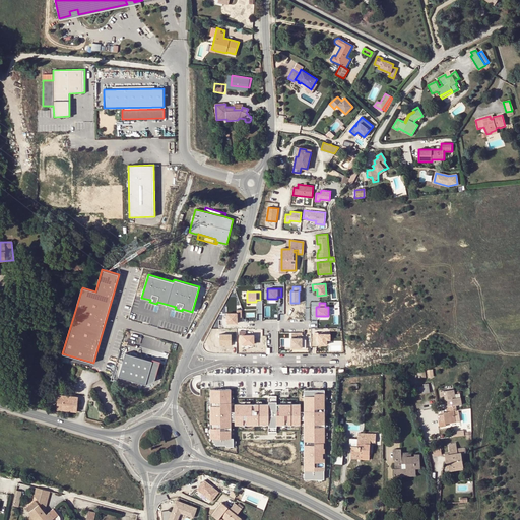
[(237,313),(228,313),(228,323),(237,323),(237,316),(241,316),(241,310),(237,310),(237,313)]
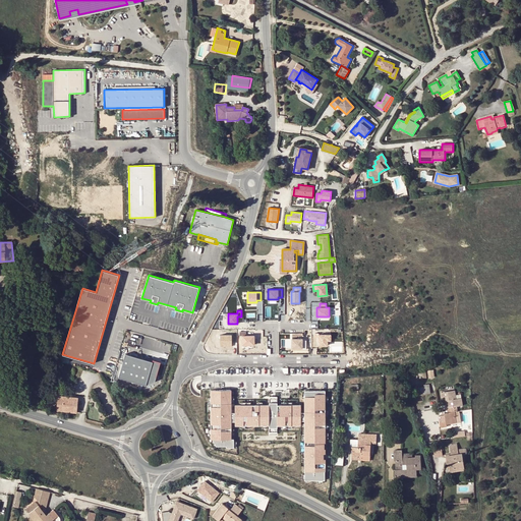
[(246,332),(239,332),(239,336),(242,336),(242,345),(254,345),(254,336),(246,336),(246,332)]
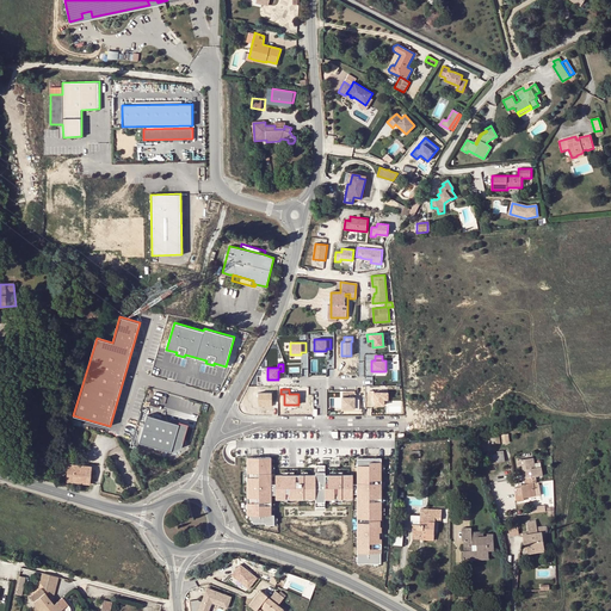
[(384,405),(384,399),(388,399),(388,392),(375,392),(375,390),(370,390),(370,396),(374,396),(374,405),(384,405)]
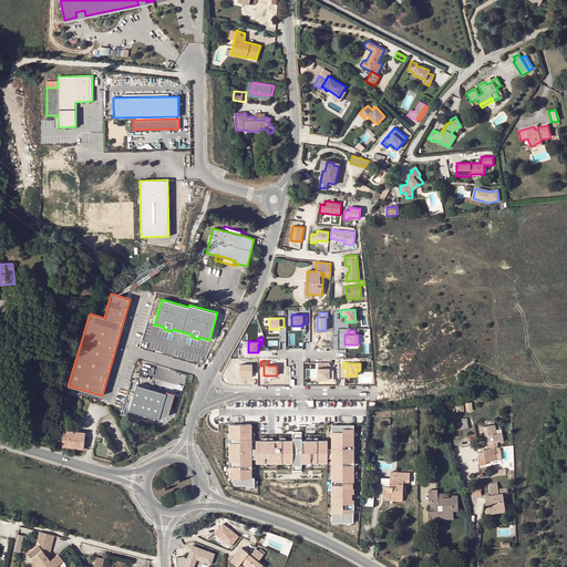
[(253,364),(239,364),(239,374),(244,374),(244,377),(253,377),(253,364)]
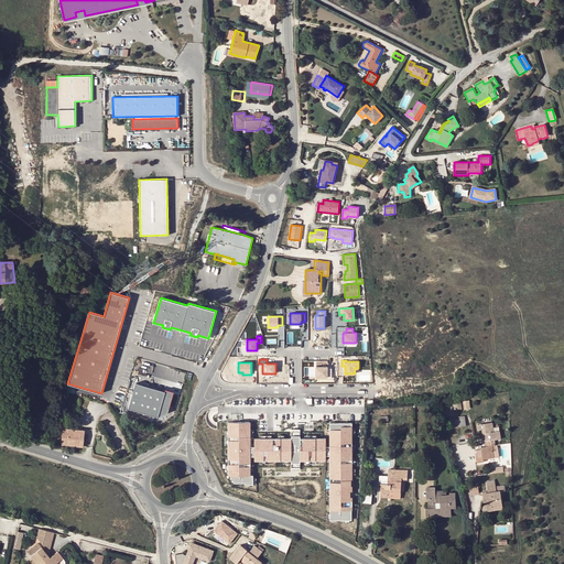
[(327,367),(316,367),(316,377),(326,377),(326,378),(332,378),(332,368),(327,368),(327,367)]
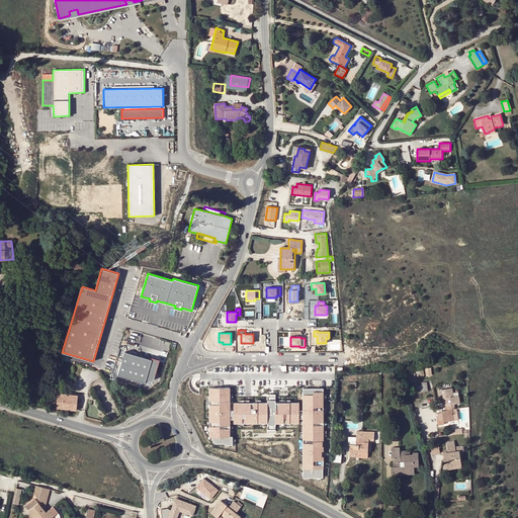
[(159,362),(125,352),(118,375),(145,383),(154,379),(159,362)]
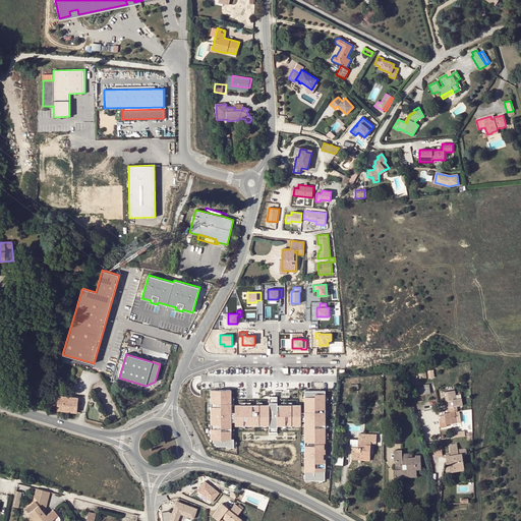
[(423,387),(416,389),(417,396),(430,394),(428,385),(423,386),(423,387)]
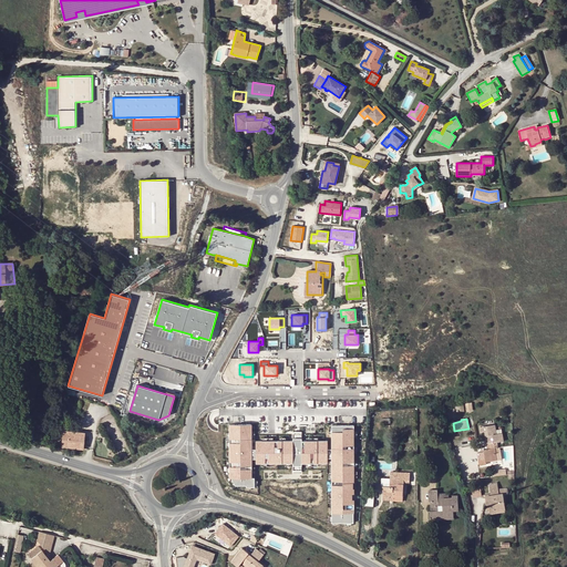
[(251,424),(229,424),(229,433),(229,439),(229,441),(229,447),(229,453),(229,460),(229,467),(229,473),(229,478),(230,478),(235,485),(246,485),(246,487),(254,487),(254,486),(254,481),(254,477),(250,477),(250,472),(250,466),(250,459),(256,459),(256,463),(260,463),(272,463),(285,463),(290,463),(292,463),(292,471),(301,471),(301,464),(306,464),(317,463),(328,463),(328,459),(330,459),(330,474),(331,480),(331,492),(330,503),(330,516),(331,523),(331,524),(344,524),(350,524),(352,524),(352,508),(352,500),(351,500),(351,493),(353,493),(353,487),(352,487),(352,482),(353,482),(353,476),(353,471),(353,466),(353,460),(353,453),(353,446),(353,436),(353,431),(353,425),(331,425),(330,428),(331,434),(331,450),(328,450),(328,441),(318,441),(306,441),(302,441),(302,433),(291,433),(291,441),(285,441),(279,441),(272,441),(260,441),(255,441),(255,450),(251,450),(251,437),(251,432),(251,424)]
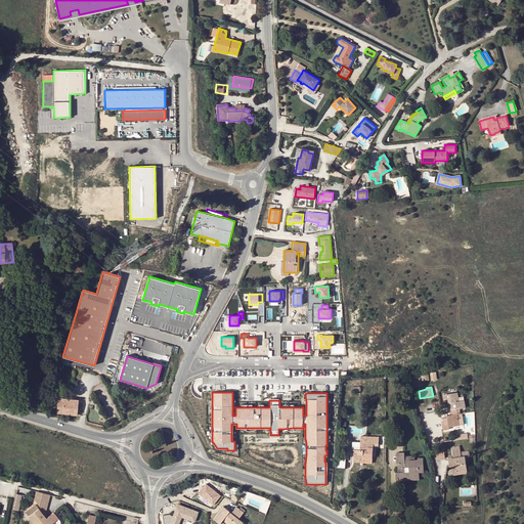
[(448,399),(450,410),(460,408),(461,408),(460,401),(457,392),(443,395),(444,399),(448,399)]
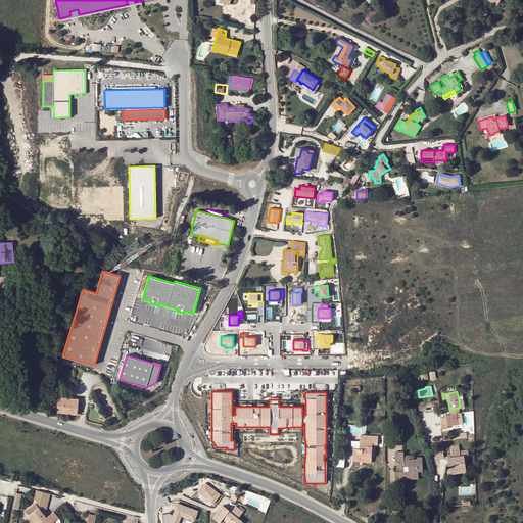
[(54,413),(59,415),(59,413),(77,415),(78,399),(58,398),(57,411),(55,411),(54,413)]
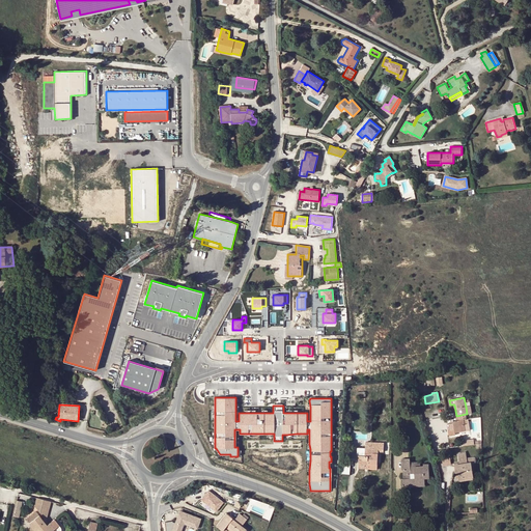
[(463,415),(456,416),(456,420),(453,421),(453,423),(447,424),(449,437),(455,436),(455,434),(466,431),(464,420),(463,415)]
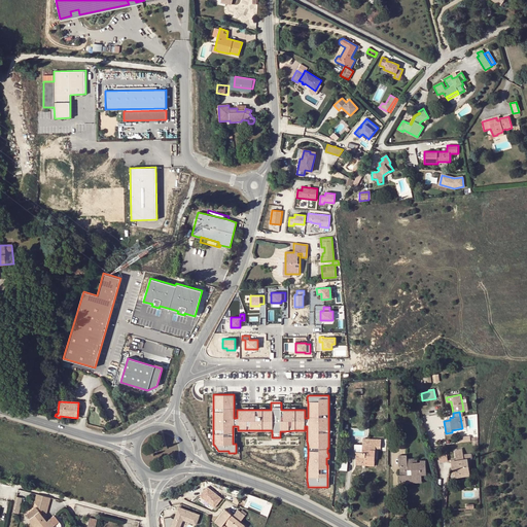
[(382,440),(365,438),(365,445),(363,444),(362,453),(359,453),(359,457),(356,457),(355,465),(364,465),(364,461),(375,462),(375,450),(381,450),(382,440)]
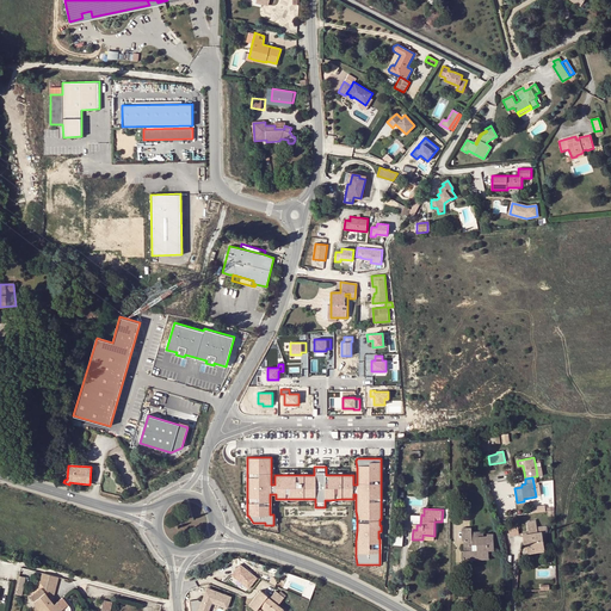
[(528,526),(529,536),(543,534),(543,536),(547,535),(547,528),(538,529),(537,524),(528,526)]
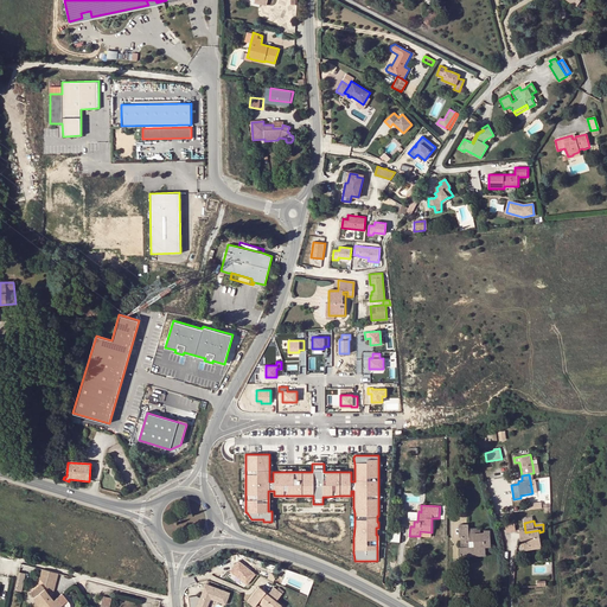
[(517,522),(508,523),(508,532),(517,531),(517,522)]
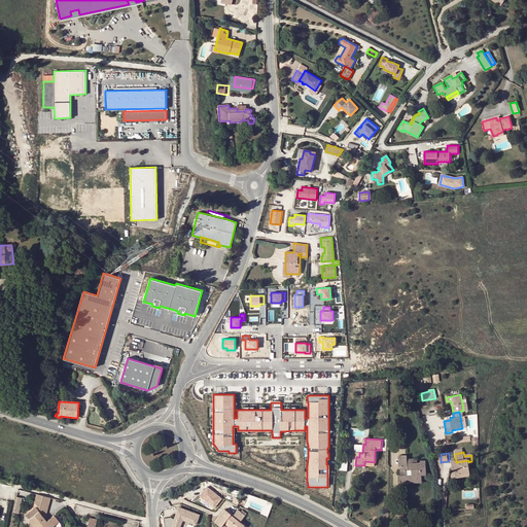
[(426,475),(426,461),(420,461),(421,463),(418,463),(417,459),(408,459),(408,456),(397,456),(399,466),(402,466),(402,468),(400,469),(400,476),(407,476),(407,484),(413,484),(413,482),(422,481),(421,475),(426,475)]
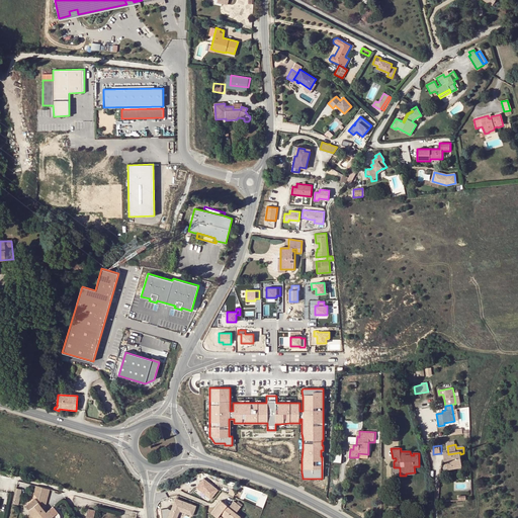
[(446,461),(447,466),(452,465),(453,467),(462,466),(460,454),(460,452),(448,454),(443,454),(445,461),(446,461)]
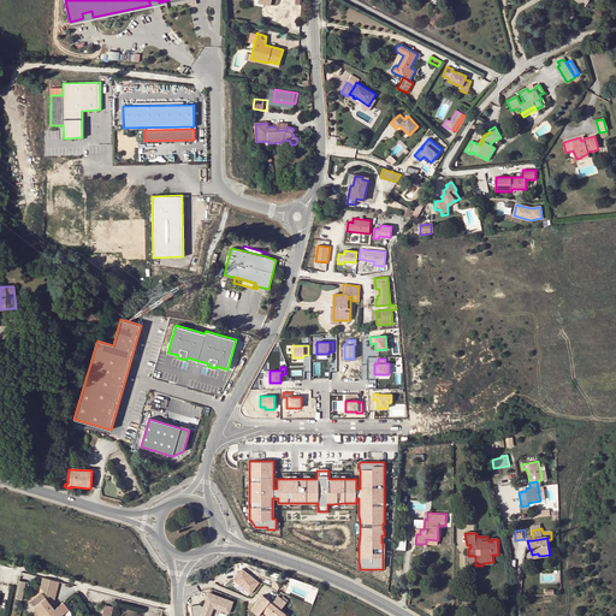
[(242,569),(234,580),(250,593),(259,582),(242,569)]
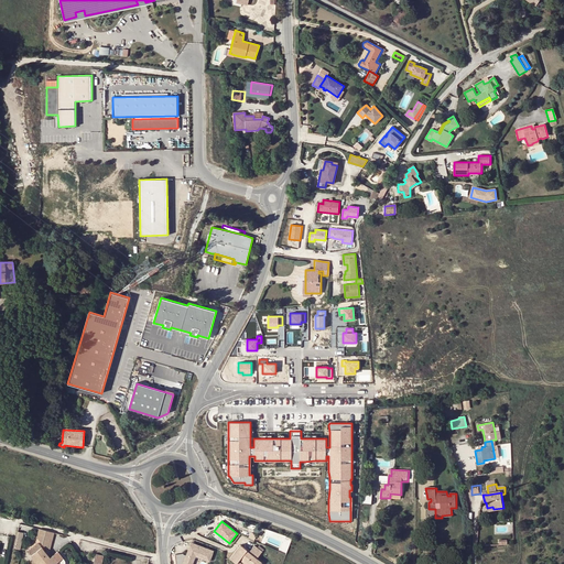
[(42,542),(44,534),(45,530),(39,528),(36,535),(42,542)]
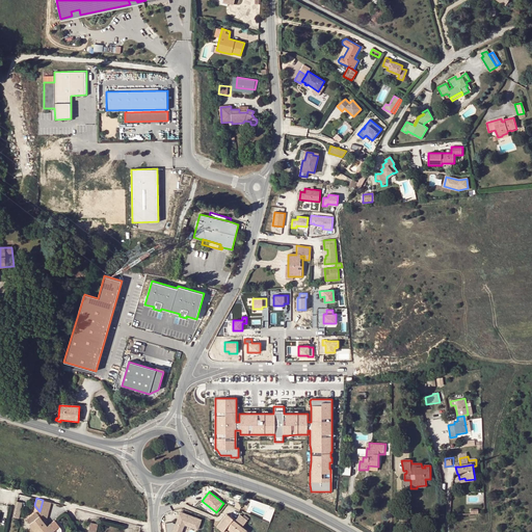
[(14,516),(20,517),(24,502),(18,500),(14,516)]
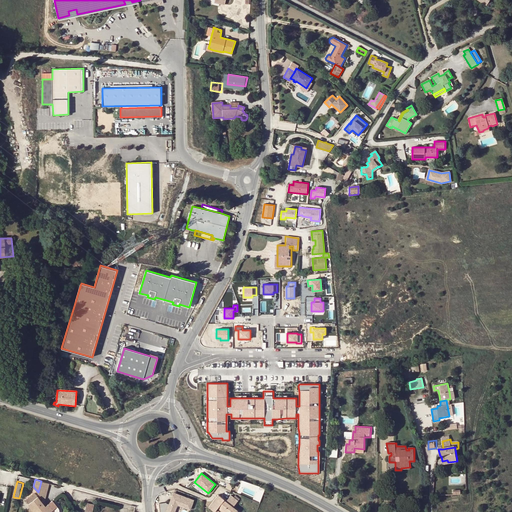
[(38,492),(43,498),(44,498),(47,487),(40,485),(38,492)]
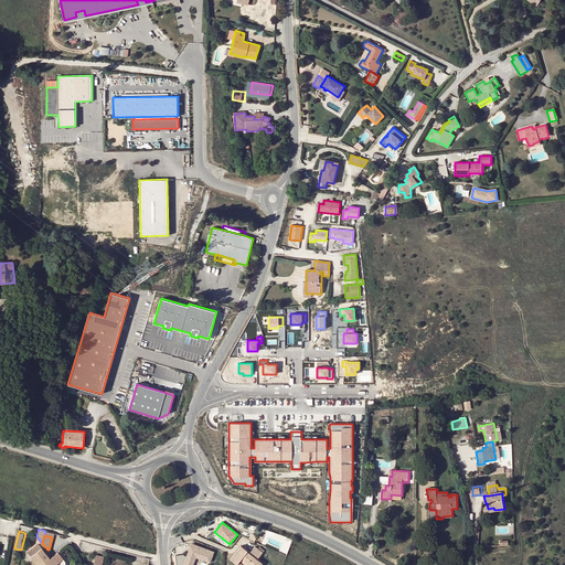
[(31,556),(42,548),(38,543),(28,552),(31,556)]
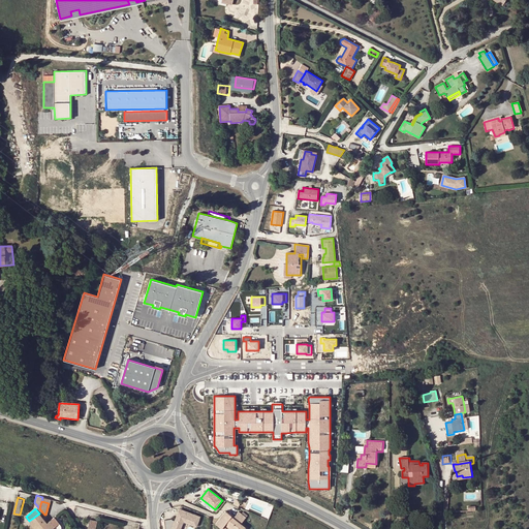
[(200,517),(181,509),(179,512),(181,514),(180,516),(178,515),(175,521),(173,520),(173,519),(164,520),(165,528),(180,528),(183,521),(196,526),(200,517)]
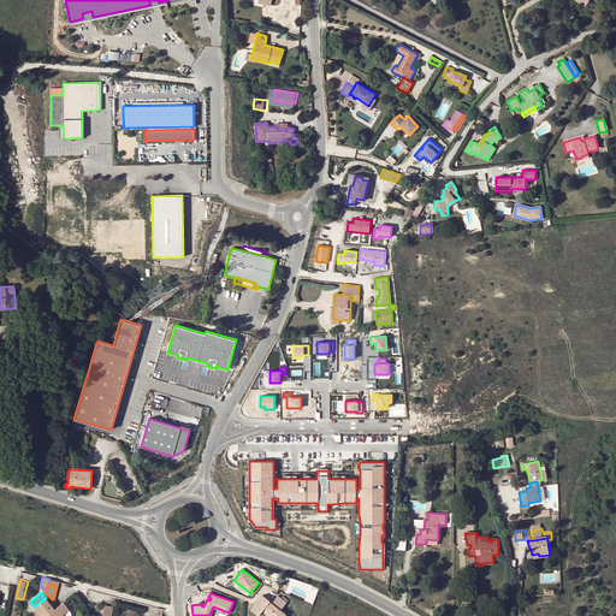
[(264,609),(272,615),(283,615),(285,614),(280,610),(286,603),(278,596),(272,603),(270,602),(270,600),(262,594),(252,610),(259,615),(261,612),(262,611),(264,609)]
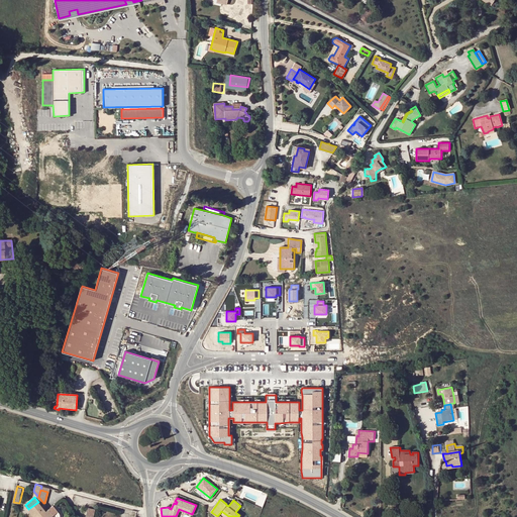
[(46,511),(42,506),(38,502),(28,509),(33,514),(35,516),(43,516),(59,516),(60,515),(59,514),(59,512),(53,506),(48,509),(46,511)]
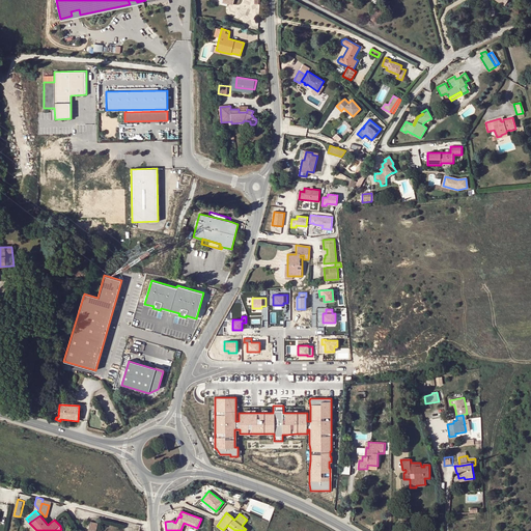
[(95,530),(98,523),(90,522),(88,530),(90,530),(95,530)]
